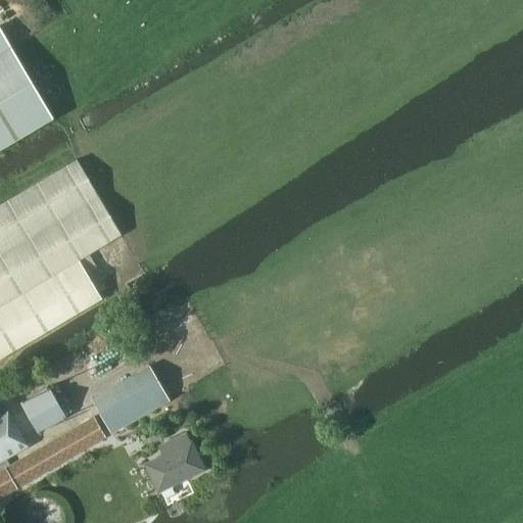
[(0,147),(51,119),(52,117),(11,47),(0,28),(0,147)]
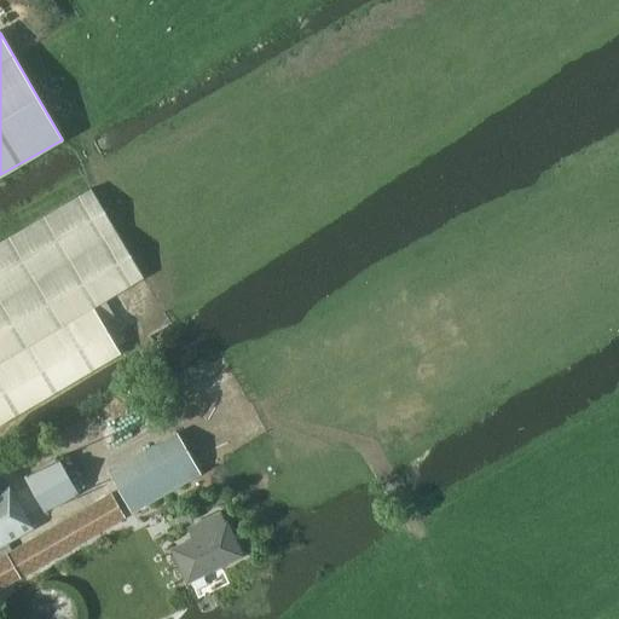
[(0,243),(0,424),(120,354),(93,308),(142,279),(90,190),(0,243)]
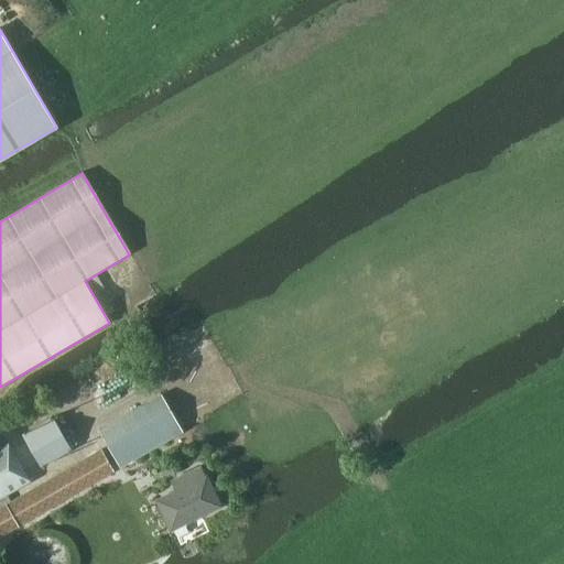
[(159,396),(97,431),(96,432),(118,468),(180,433),(159,396)]
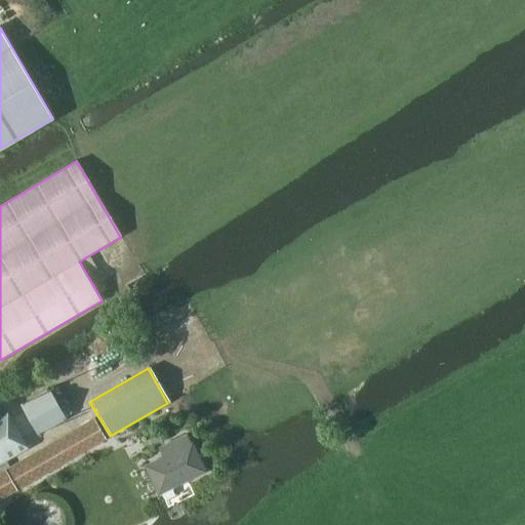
[(22,398),(35,430),(68,416),(54,385),(22,398)]
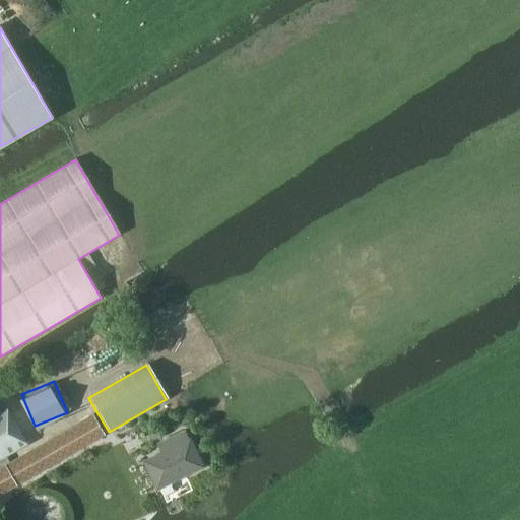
[(0,493),(103,435),(91,415),(8,464),(4,456),(26,444),(6,409),(0,412),(0,493)]
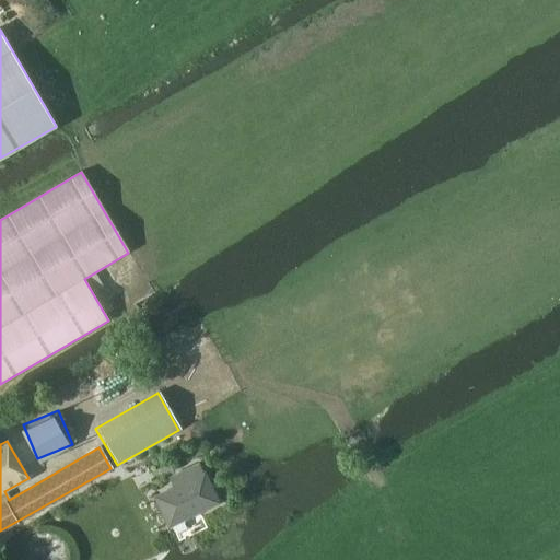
[(167,527),(220,502),(205,470),(203,470),(199,462),(170,476),(174,485),(152,496),(167,527)]
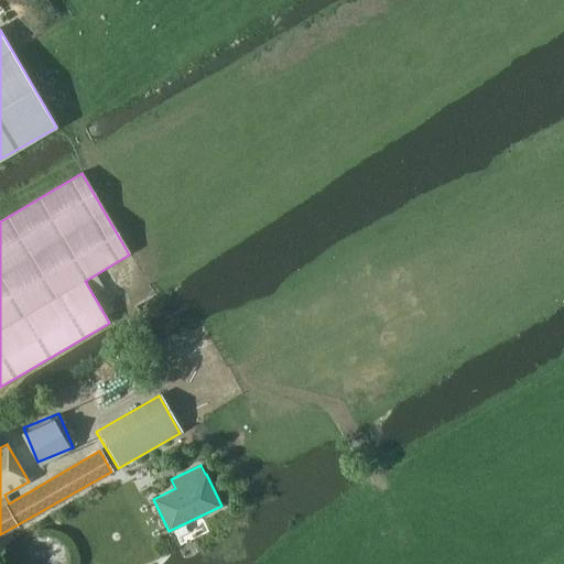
[(67,563),(69,561),(69,560),(67,552),(65,549),(63,544),(56,540),(52,539),(47,538),(41,539),(35,540),(32,543),(28,548),(25,551),(23,560),(24,563),(67,563)]
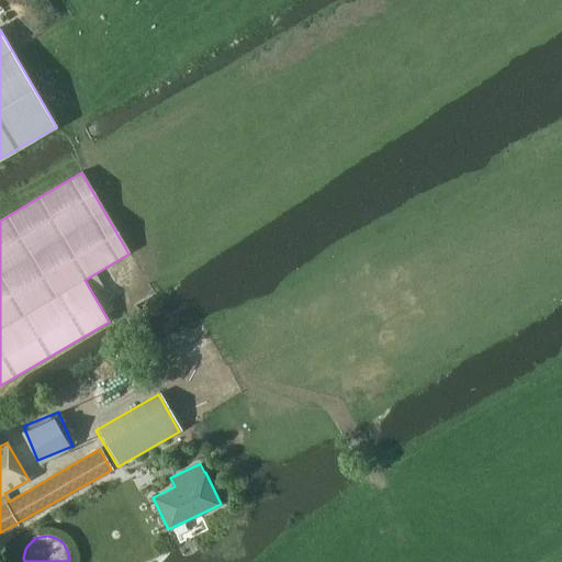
All buildings are outlined.
